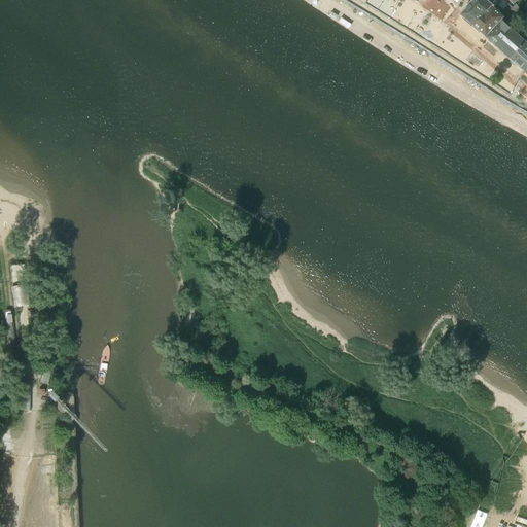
[(400,0),(395,0),(393,6),(416,15),(419,8),(400,0)]
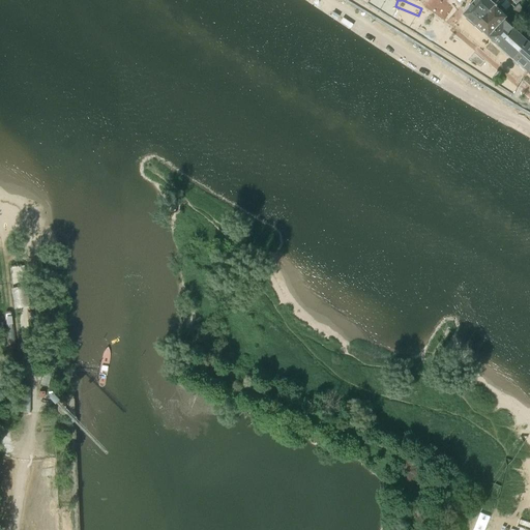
[(470,7),(464,13),(476,25),(499,0),(476,0),(470,7)]
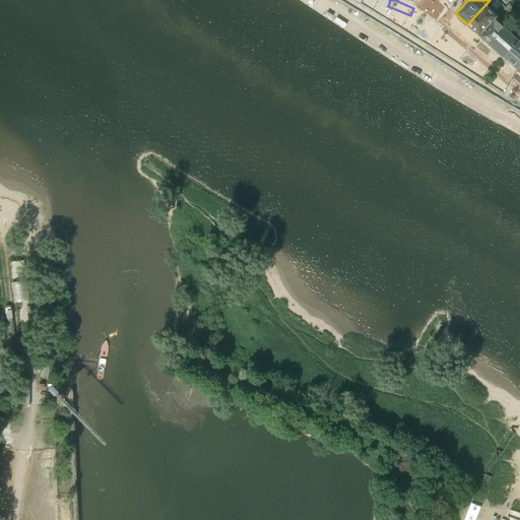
[(480,36),(480,37),(496,18),(499,16),(498,16),(490,8),(492,5),(496,0),(490,0),(467,24),(479,36),(480,36)]
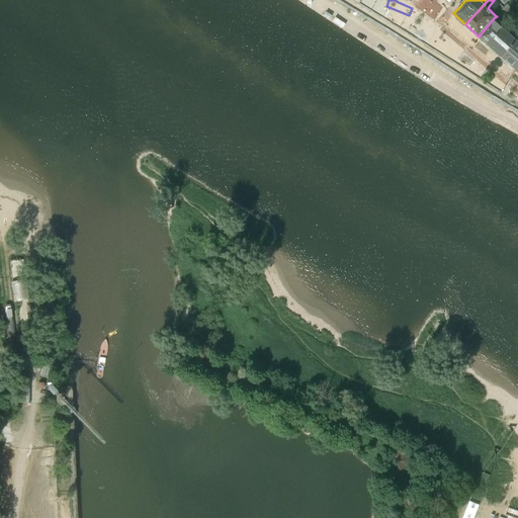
[(507,3),(496,16),(497,16),(494,18),(479,36),(488,45),(504,27),(498,22),(502,17),(508,22),(514,15),(507,3)]
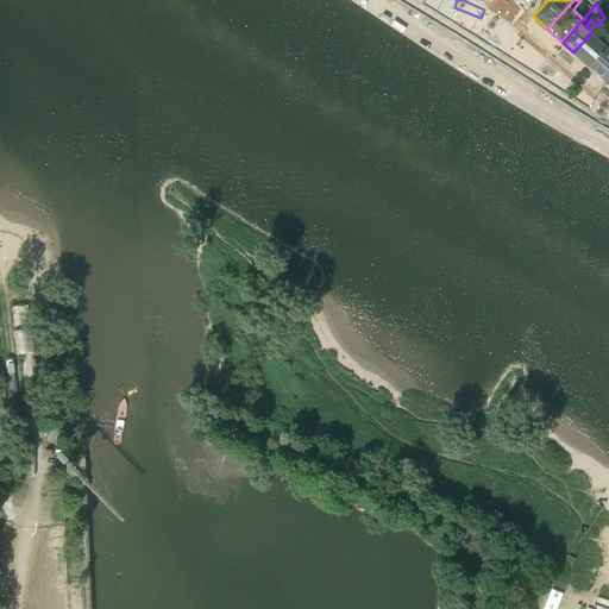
[(496,31),(503,33),(507,26),(500,23),(496,31)]
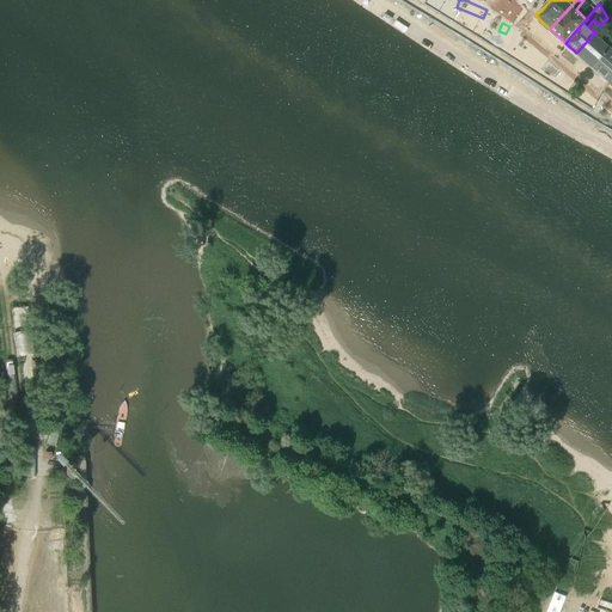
[(526,54),(534,46),(516,30),(508,38),(526,54)]
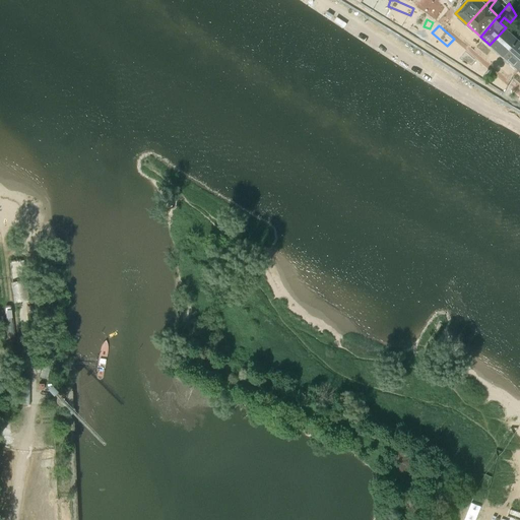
[(490,45),(504,58),(519,41),(512,34),(514,31),(510,27),(508,29),(506,27),(490,45)]
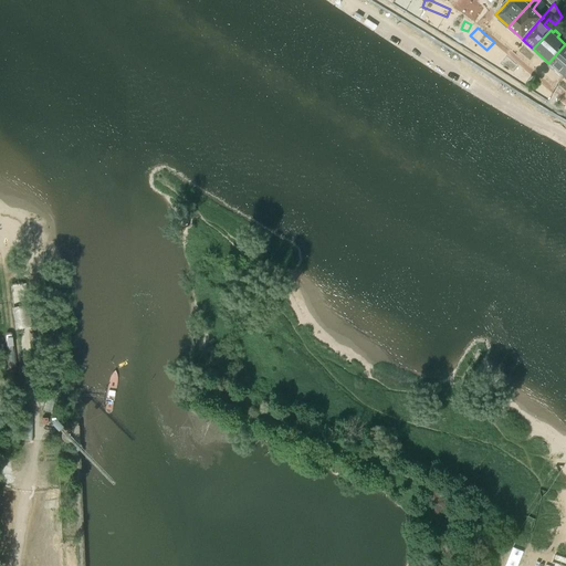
[(565,42),(565,44),(548,63),(564,76),(565,73),(565,42)]
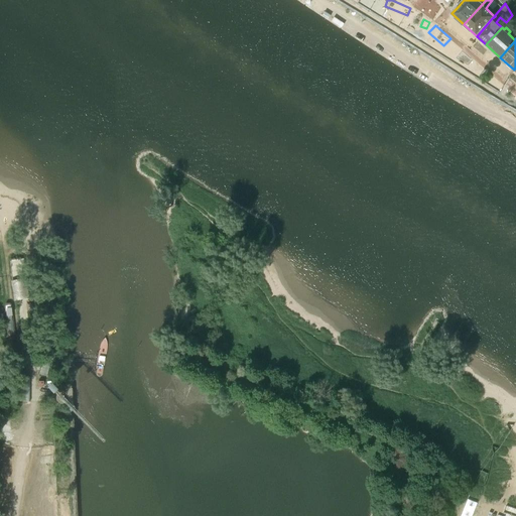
[(27,280),(11,283),(14,302),(30,299),(27,280)]
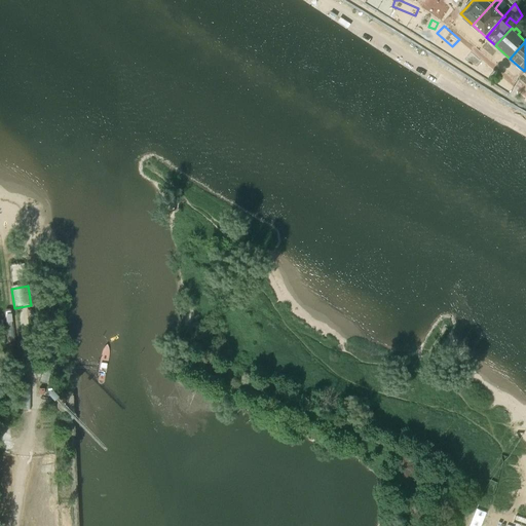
[(58,487),(59,499),(72,499),(71,486),(58,487)]
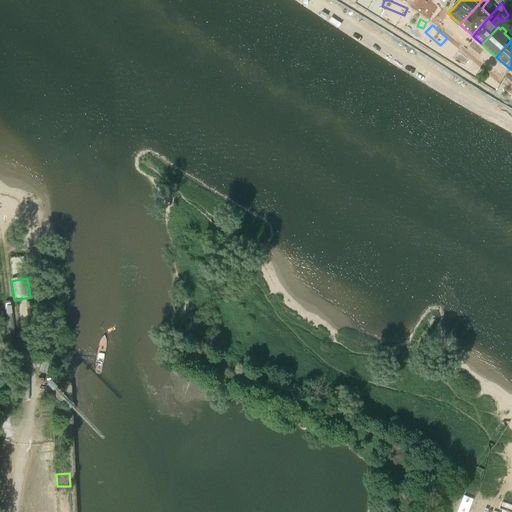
[(498,500),(494,511),(508,511),(511,505),(498,500)]
